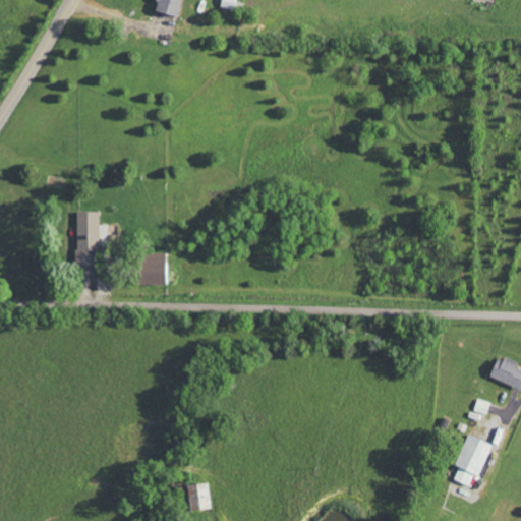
[(75,212),(75,266),(92,266),(92,249),(108,249),(108,225),(98,225),(98,212),(75,212)]
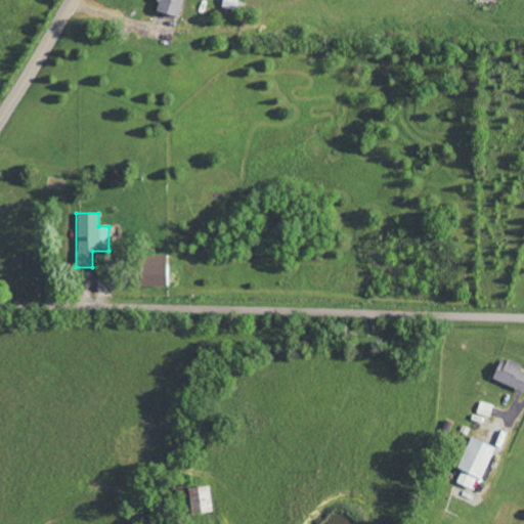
[(139,288),(168,287),(167,256),(138,256),(139,288)]
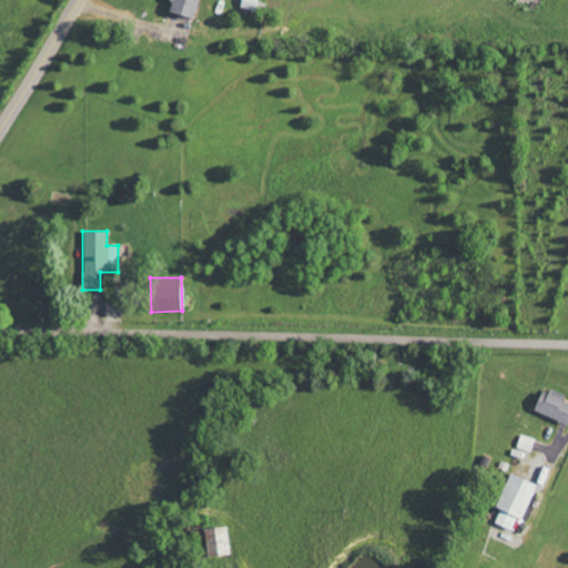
[(533,413),(567,424),(567,421),(567,404),(561,402),(564,396),(540,388),(533,413)]
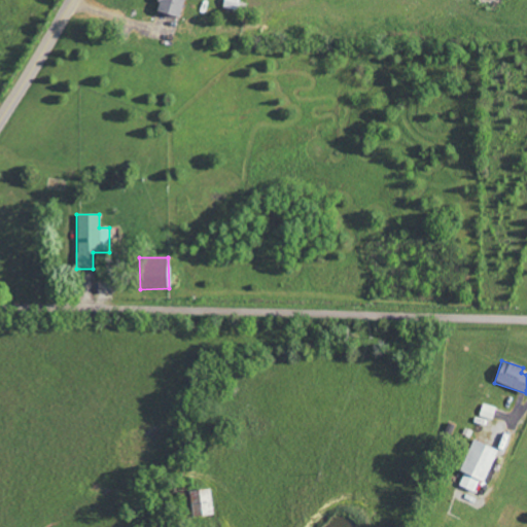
[(458,486),(477,494),(495,450),(471,441),(458,471),(463,473),(458,486)]
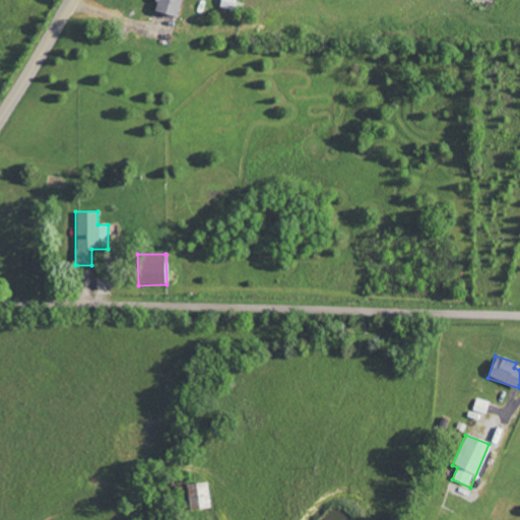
[(209,506),(205,480),(177,485),(182,511),(209,506)]
